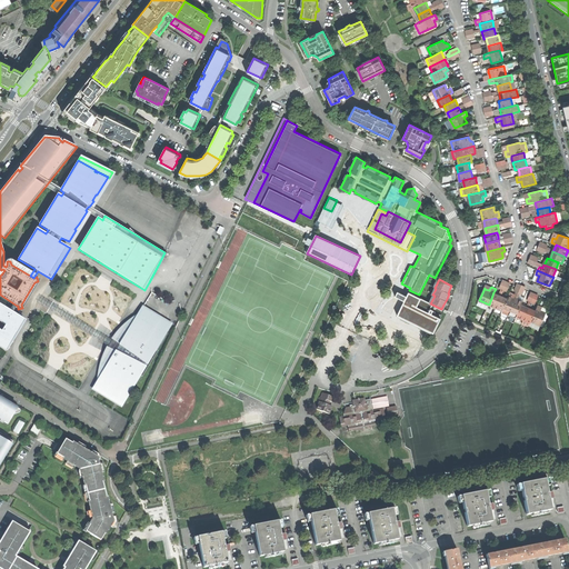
[(489,305),(496,308),(501,296),(499,295),(497,293),(493,292),(489,305)]
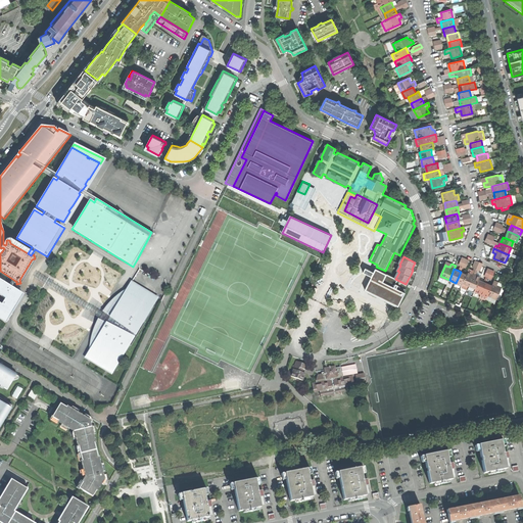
[(456,283),(462,285),(467,275),(464,273),(461,272),(456,283)]
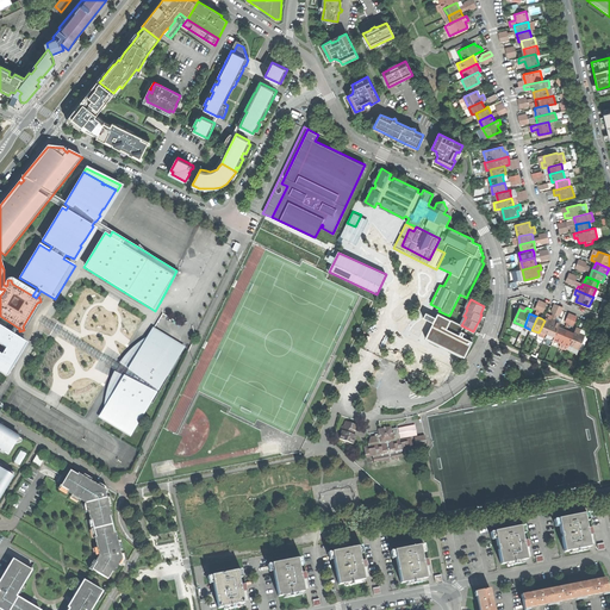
[(546,337),(548,332),(553,321),(551,319),(548,318),(546,317),(545,321),(539,332),(539,335),(546,337)]
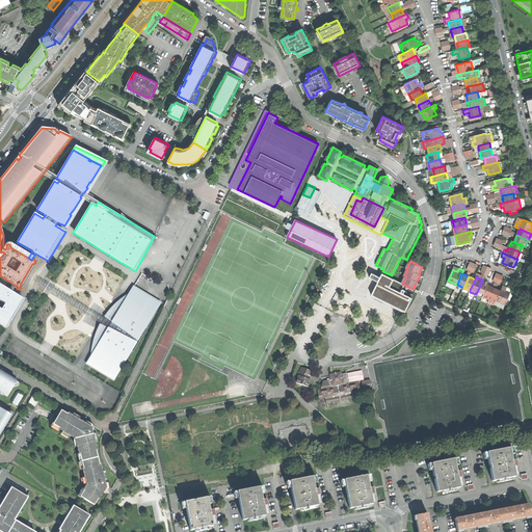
[(34,283),(100,323),(105,316),(88,307),(71,296),(37,277),(34,283)]
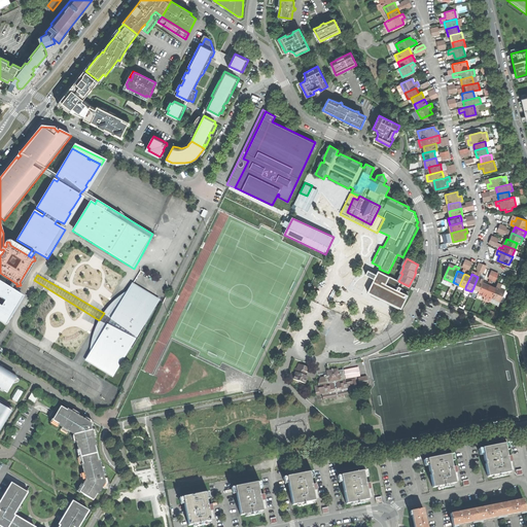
[(393,287),(403,292),(407,285),(398,281),(393,278),(392,281),(382,276),(378,283),(388,288),(389,286),(392,288),(393,287)]
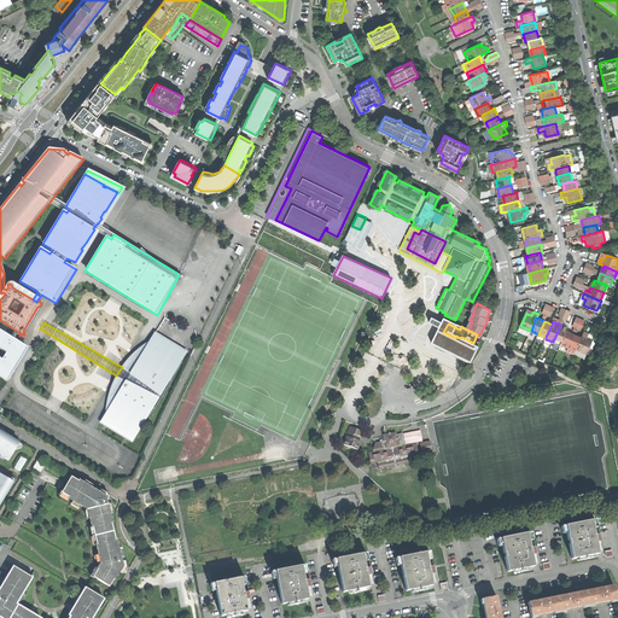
[(555,337),(563,340),(567,331),(569,328),(566,327),(563,326),(560,325),(555,337)]
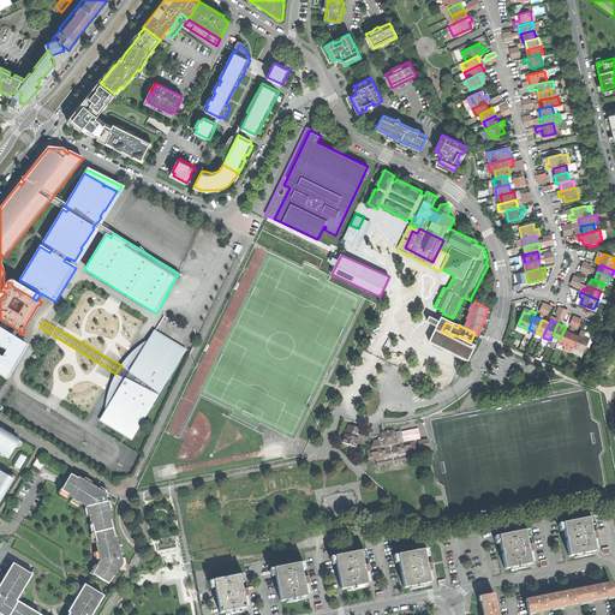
[(15,338),(18,330),(15,328),(11,335),(0,328),(0,375),(7,380),(29,346),(15,338)]
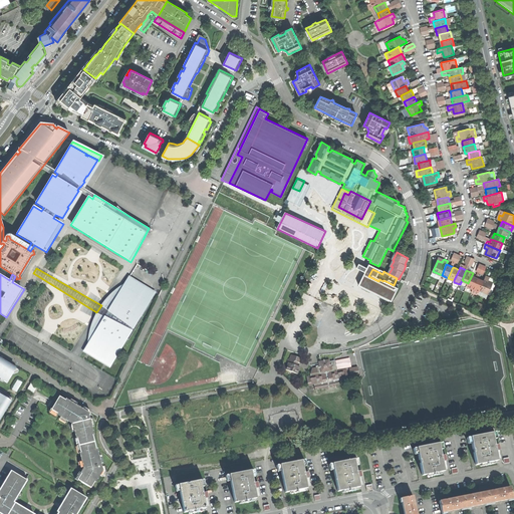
[(467,286),(473,288),(478,278),(476,277),(474,276),(472,275),(468,283),(467,286)]
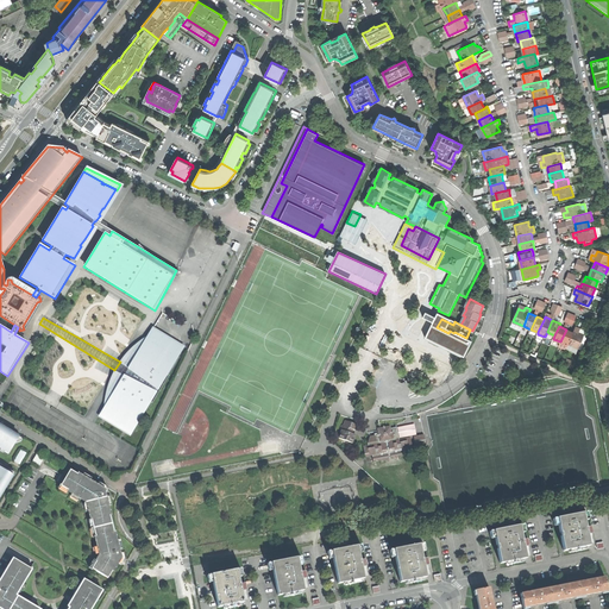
[(566,349),(577,352),(584,334),(582,333),(579,332),(581,328),(576,326),(573,332),(569,345),(566,349)]
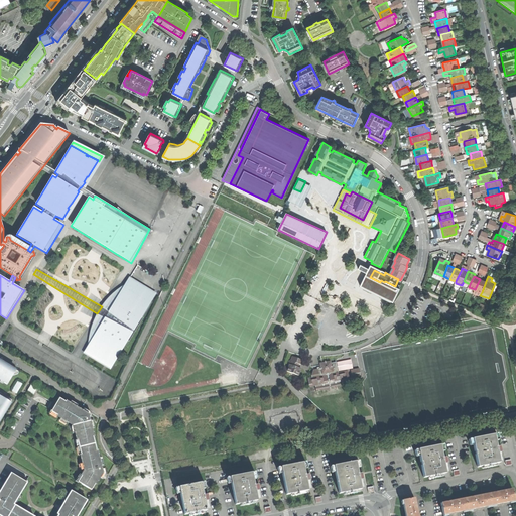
[(84,353),(110,369),(130,335),(129,334),(133,328),(134,329),(138,323),(138,320),(149,303),(150,302),(155,294),(128,278),(124,284),(123,287),(123,288),(112,306),(111,306),(108,311),(108,312),(105,318),(104,318),(100,325),(101,326),(89,345),(84,353)]
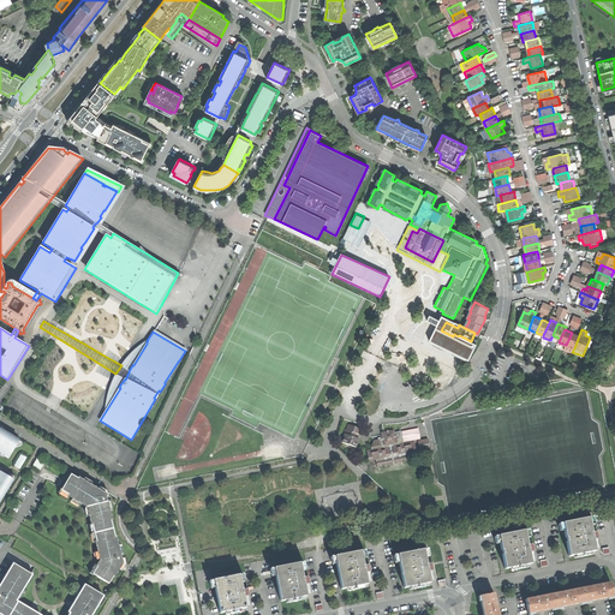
[(566,345),(574,348),(579,335),(575,334),(572,333),(566,345)]
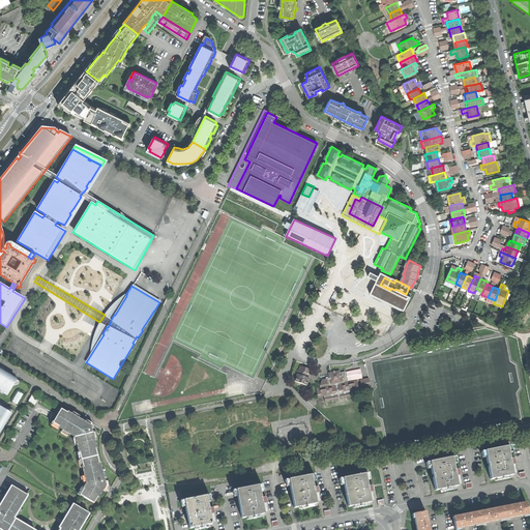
[(91,345),(91,354),(104,334),(102,333),(107,327),(108,327),(111,321),(111,320),(114,315),(115,315),(126,296),(126,295),(127,292),(122,296),(118,299),(115,302),(109,308),(105,315),(99,322),(96,328),(93,335),(91,345)]
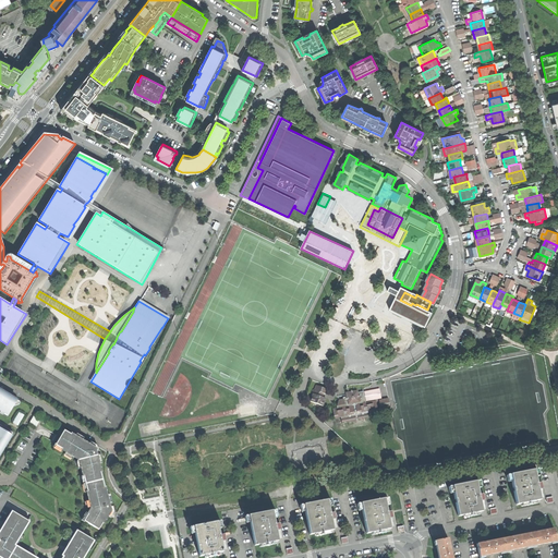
[(518,334),(525,337),(529,331),(520,328),(518,334)]
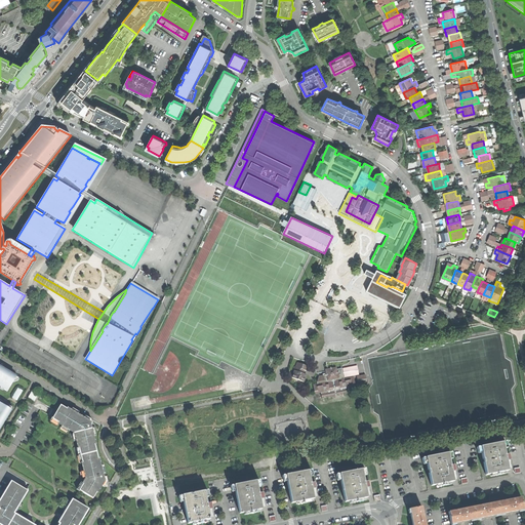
[(292,377),(304,381),(307,374),(303,373),(305,370),(306,370),(308,366),(297,362),(295,367),(294,366),(293,370),(294,371),(292,377)]
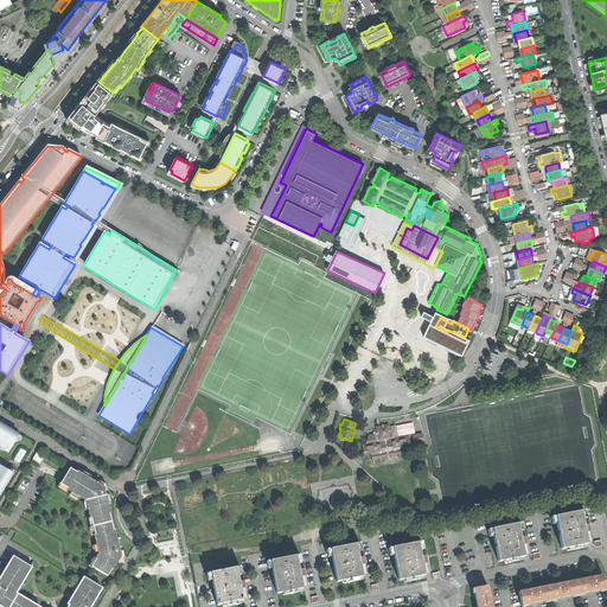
[(0,446),(8,453),(19,436),(5,427),(0,423),(0,446)]
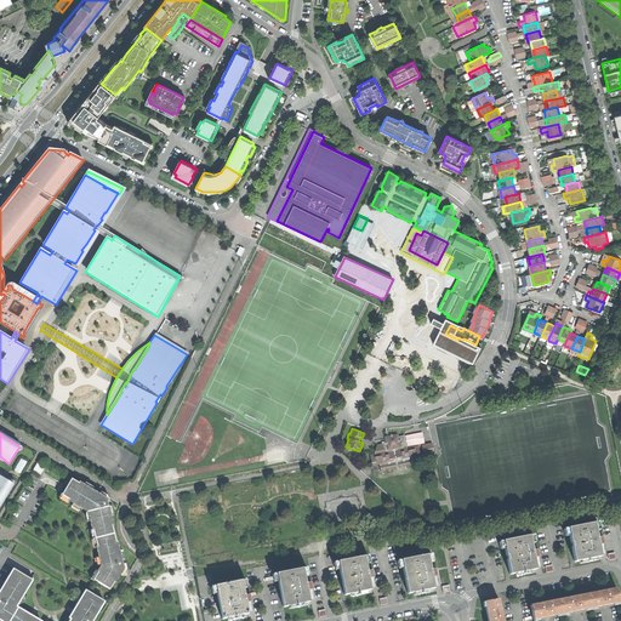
[(412,457),(421,456),(419,446),(408,449),(405,436),(399,437),(398,434),(393,436),(392,434),(391,436),(385,437),(386,442),(382,442),(382,444),(377,445),(375,451),(375,455),(370,455),(372,466),(380,463),(381,471),(415,465),(412,457)]
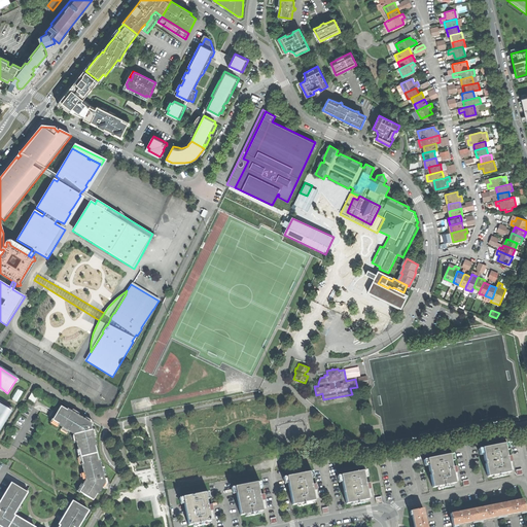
[(359,386),(369,385),(366,377),(358,378),(359,386)]
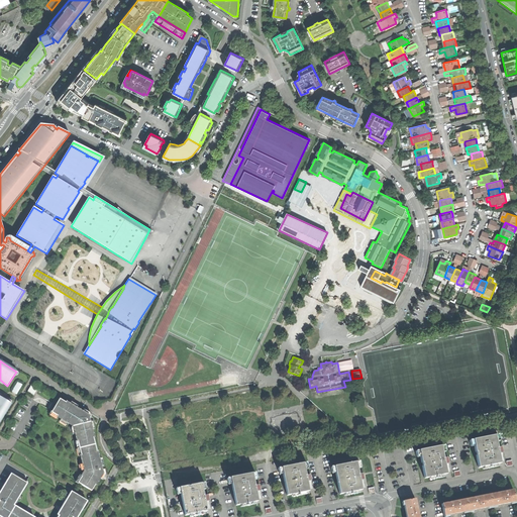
[(17,394),(23,384),(18,382),(13,392),(17,394)]
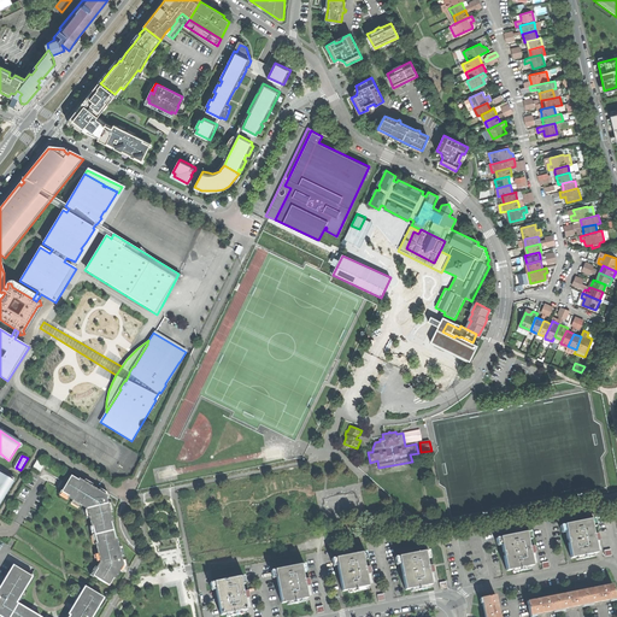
[(31,470),(40,475),(46,466),(37,462),(36,462),(34,460),(29,469),(31,470)]
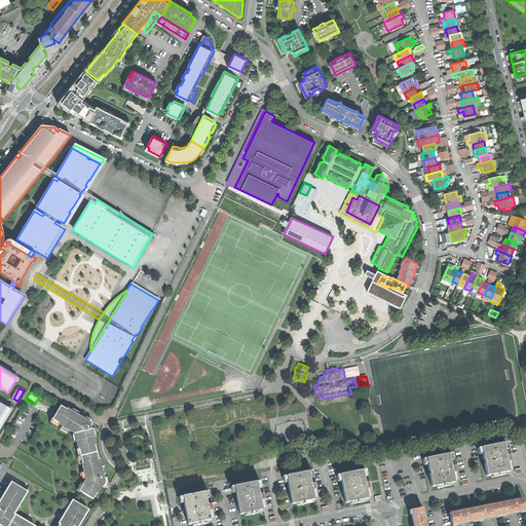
[(0,428),(1,426),(0,425),(0,424),(6,416),(8,417),(12,411),(3,405),(3,406),(0,404),(0,428)]
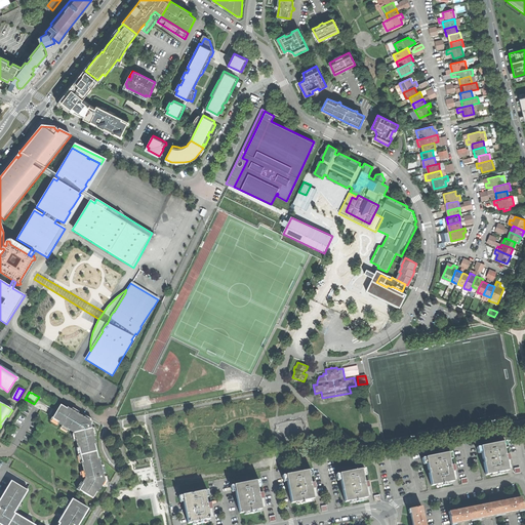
[(67,410),(61,406),(55,414),(52,419),(58,423),(74,434),(78,448),(79,448),(82,462),(82,463),(85,478),(82,483),(83,483),(79,490),(92,498),(96,491),(97,492),(99,489),(105,480),(97,459),(98,458),(94,444),(89,422),(75,413),(67,409),(67,410)]
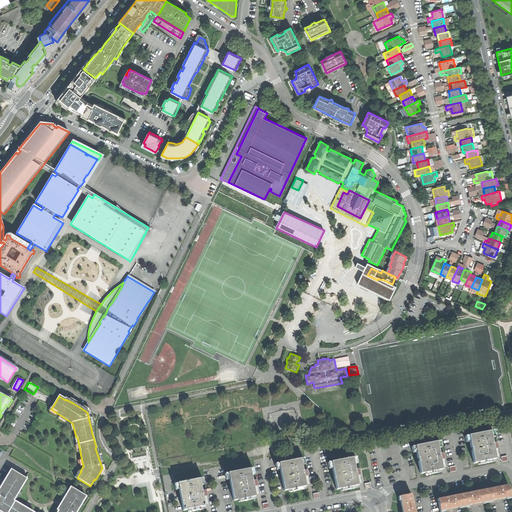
[(474,463),(495,459),(493,446),(495,446),(495,448),(498,447),(498,444),(497,442),(492,443),(491,435),(490,431),(469,435),(470,439),(474,463)]
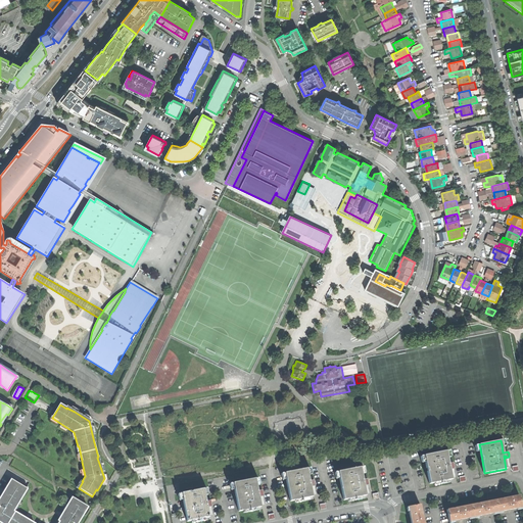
[(430,484),(452,480),(449,467),(450,467),(452,468),(455,468),(454,465),(454,462),(448,463),(446,455),(446,452),(424,456),(425,459),(430,484)]
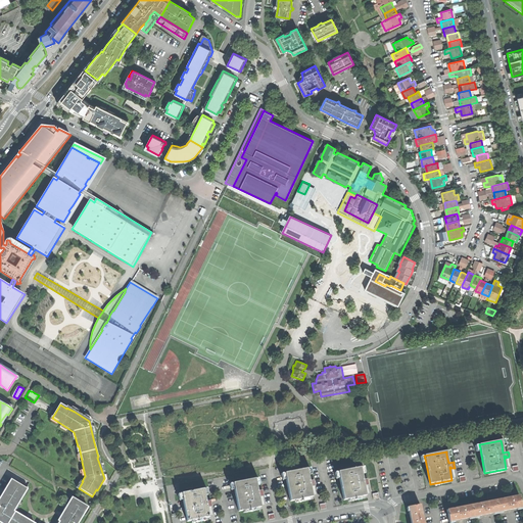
[(344,501),(366,496),(364,483),(365,483),(366,485),(369,484),(368,481),(368,478),(363,479),(362,473),(361,468),(338,472),(339,478),(344,501)]
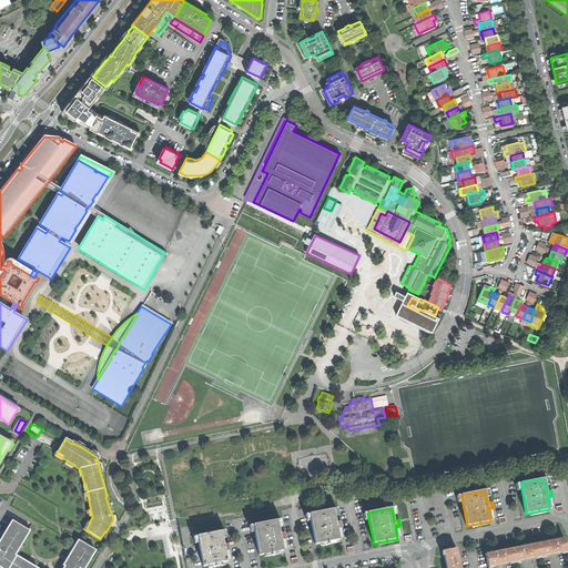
[(315,545),(340,540),(337,527),(338,526),(340,528),(343,527),(342,525),(342,521),(336,523),(335,515),(334,509),(310,514),(311,520),(315,545)]
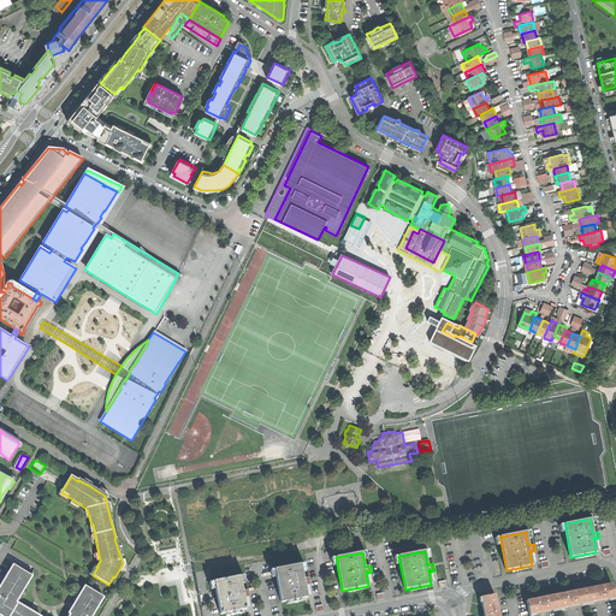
[(283,603),(309,597),(306,582),(308,582),(308,585),(312,584),(311,580),(311,578),(304,578),(303,570),(302,563),(276,568),(278,575),(283,603)]
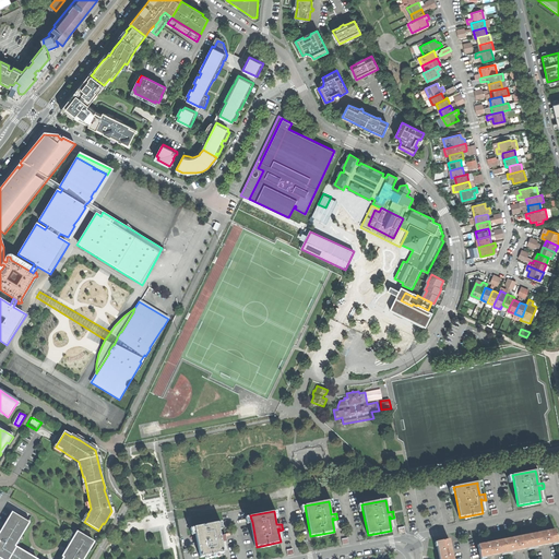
[(36,558),(31,556),(32,555),(30,554),(27,552),(27,554),(16,547),(16,548),(15,547),(25,530),(24,528),(28,522),(25,520),(14,513),(10,520),(9,520),(0,534),(1,534),(0,536),(0,557),(3,558),(36,558)]
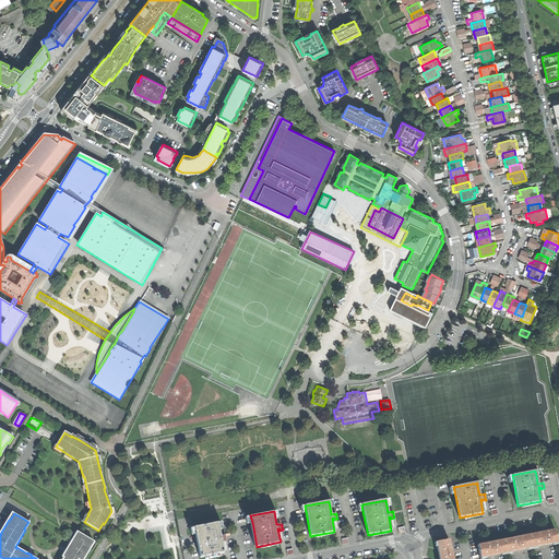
[(201,557),(225,552),(223,539),(224,538),(224,540),(228,539),(227,537),(226,534),(222,535),(221,528),(218,522),(195,526),(197,533),(201,557)]
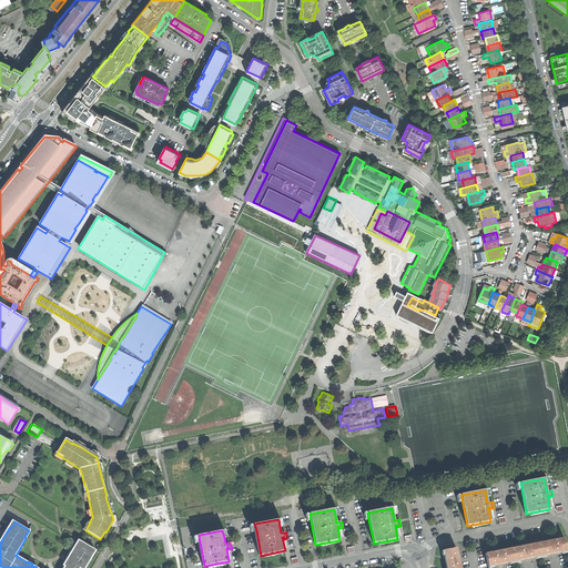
[(558,553),(567,551),(565,538),(486,554),(488,567),(501,564),(529,558),(558,553)]
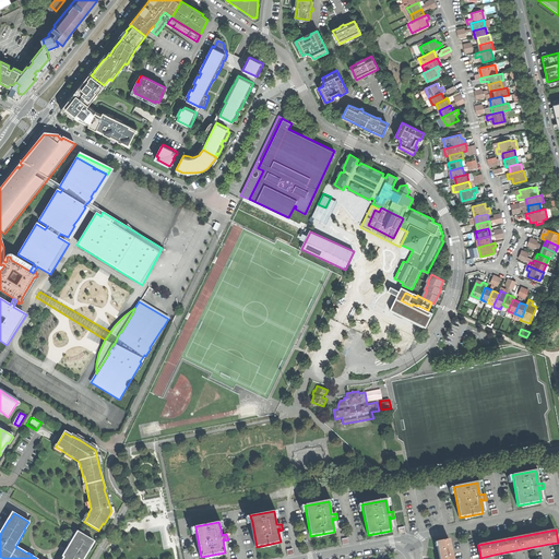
[(88,547),(93,540),(79,532),(74,538),(73,538),(70,545),(68,549),(67,548),(64,552),(63,556),(64,557),(62,558),(82,558),(84,555),(85,555),(90,549),(90,548),(88,547)]
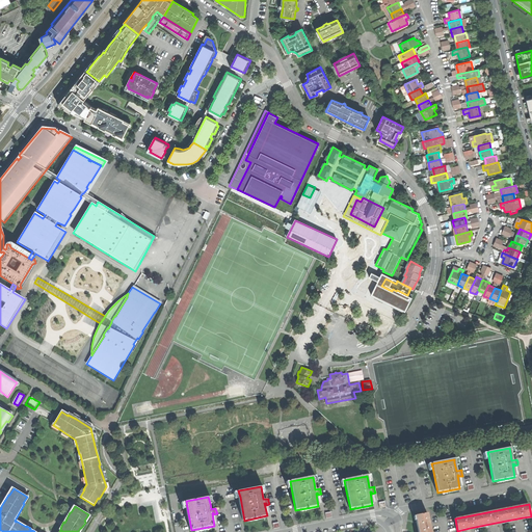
[(416,515),(418,531),(431,531),(430,526),(428,513),(416,515)]
